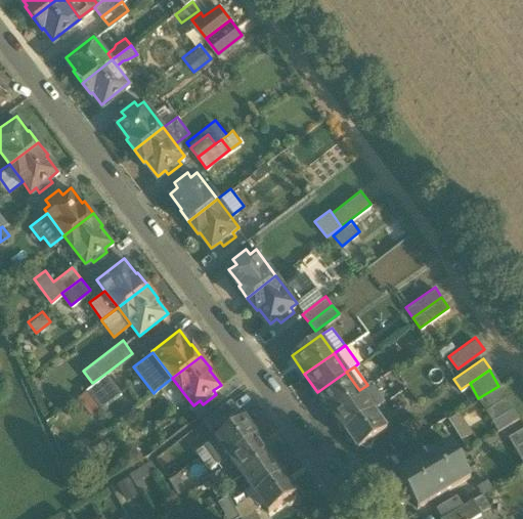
[(359,390),(346,372),(317,392),(331,411),(359,390)]
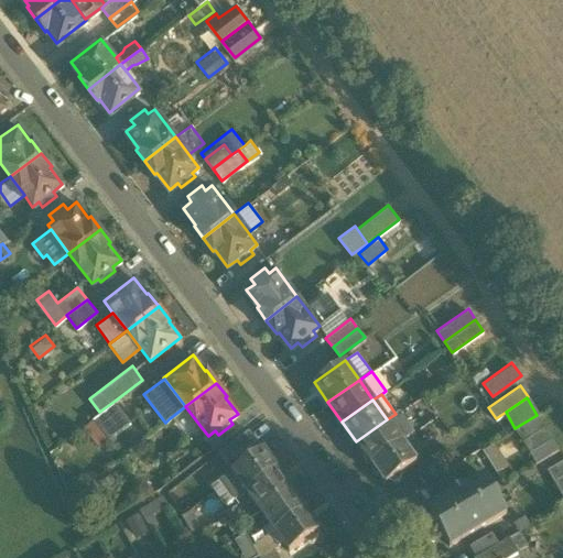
[(130,422),(115,401),(99,412),(94,416),(108,436),(109,437),(130,422)]
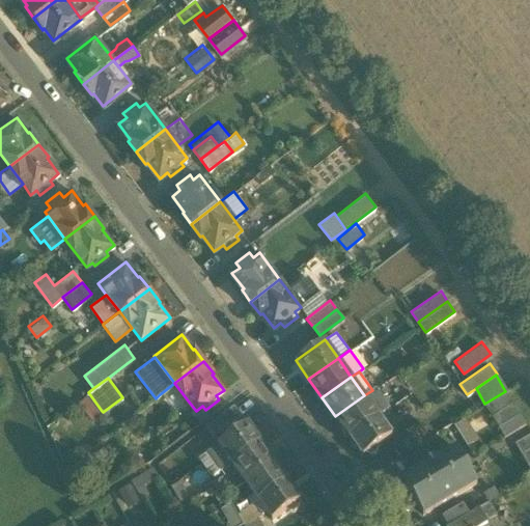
[(174,383),(160,394),(173,412),(188,400),(174,383)]
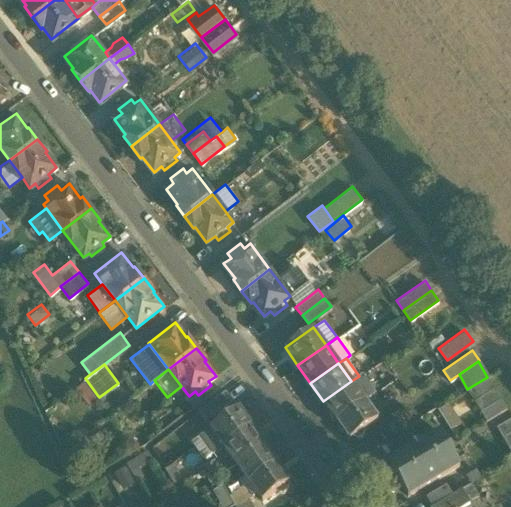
[(359,376),(351,381),(364,399),(373,392),(361,374),(359,376)]
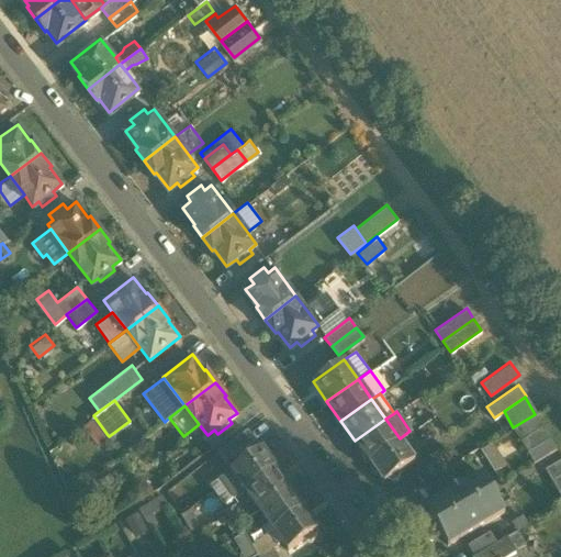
[(513,427),(534,460),(556,447),(535,414),(513,427)]
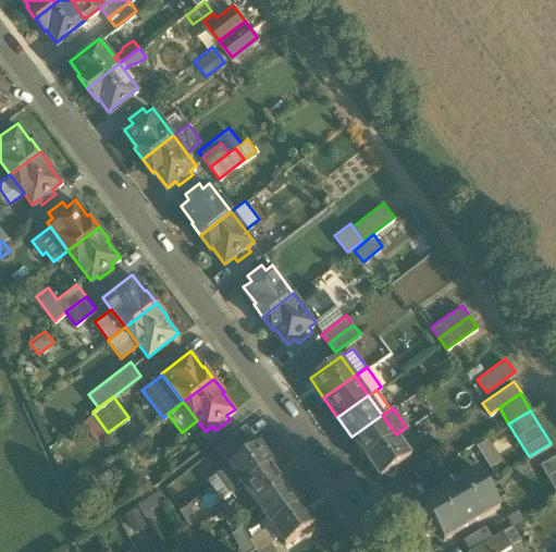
[(95,439),(107,431),(93,412),(82,419),(95,439)]
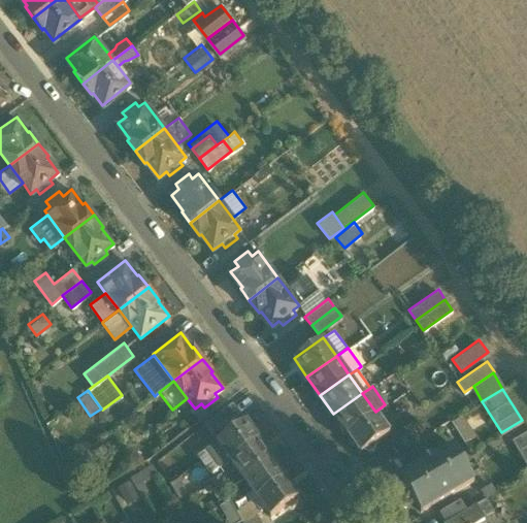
[(347,432),(375,412),(362,393),(333,414),(347,432)]
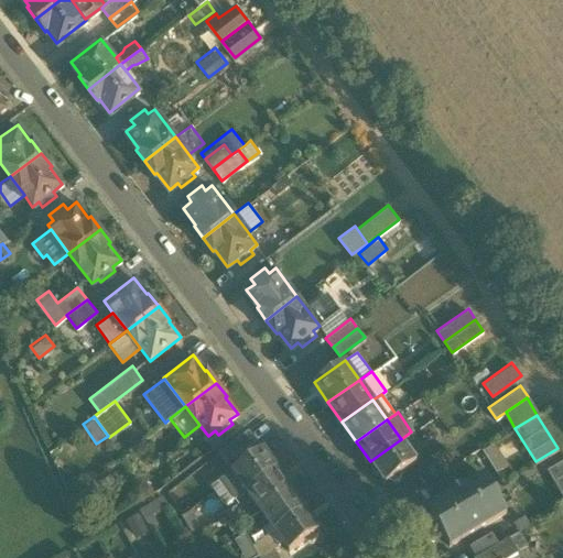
[(227,444),(235,455),(256,438),(248,428),(227,444)]
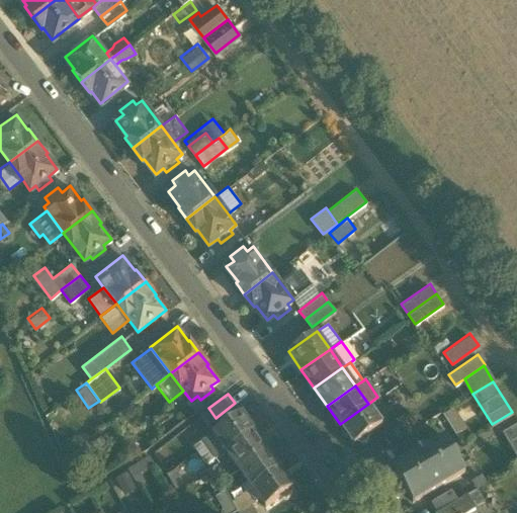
[(381,423),(368,404),(340,424),(353,443),(357,440),(361,442),(366,441),(368,437),(368,433),(381,423)]
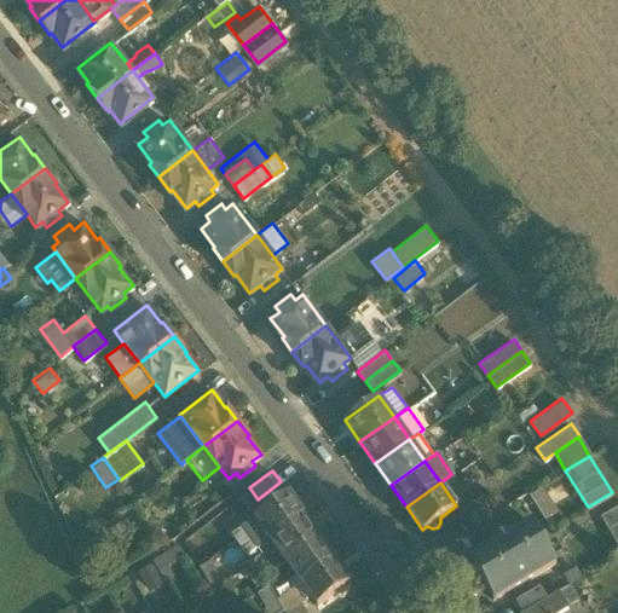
[(556,510),(542,484),(529,492),(543,518),(556,510)]
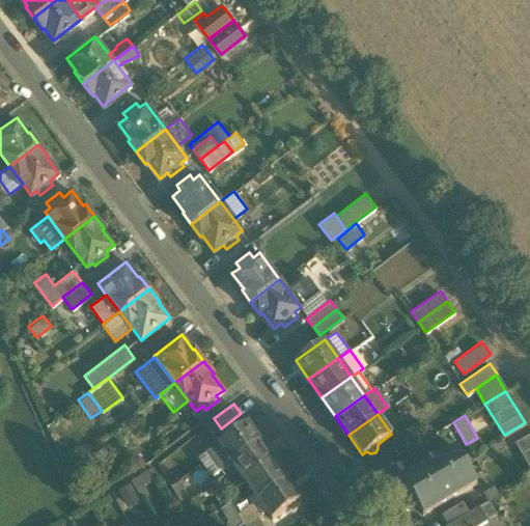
[(205,424),(213,435),(221,428),(214,418),(205,424)]
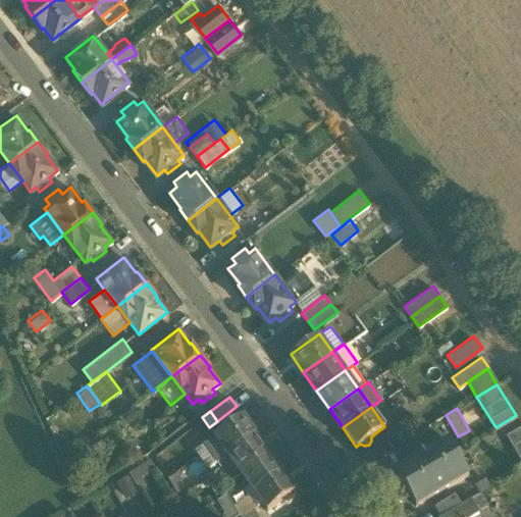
[(243,414),(214,434),(227,453),(256,432),(243,414)]
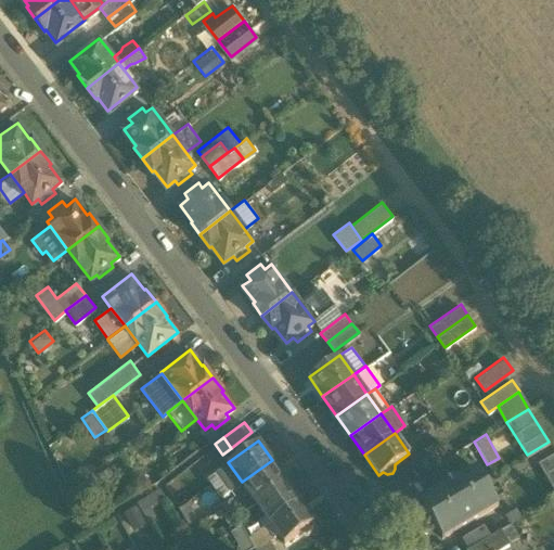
[(553,451),(538,461),(553,489),(553,451)]
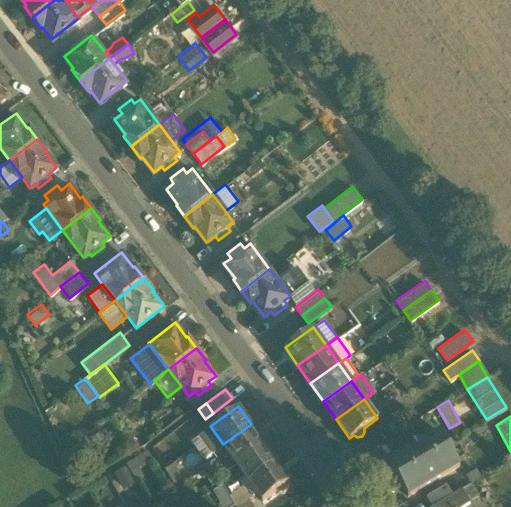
[(223,444),(236,462),(264,442),(251,424),(223,444)]
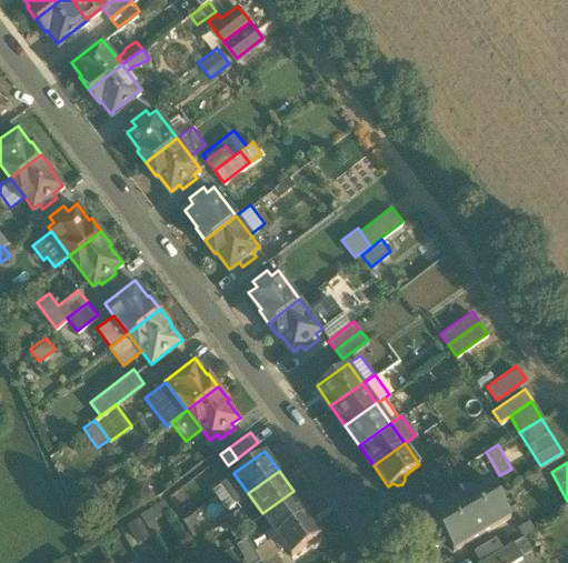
[(236,502),(248,493),(233,473),(221,482),(236,502)]
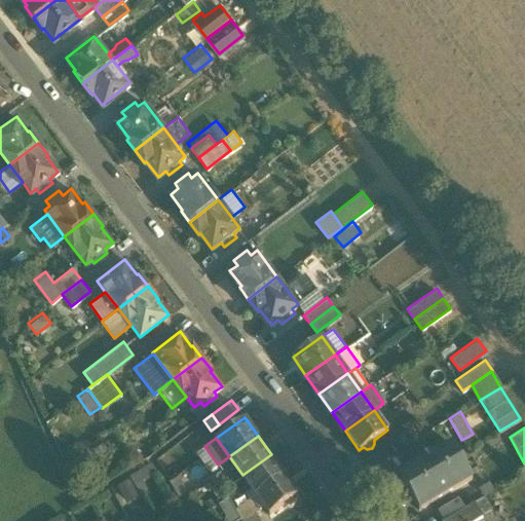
[(399,474),(418,508),(472,476),(452,442),(430,454),(428,452),(418,458),(419,461),(399,474)]
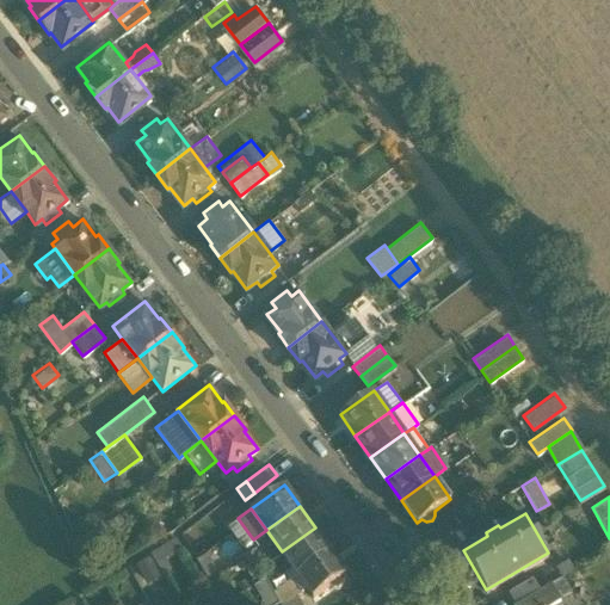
[(244,547),(253,539),(238,518),(228,525),(244,547)]
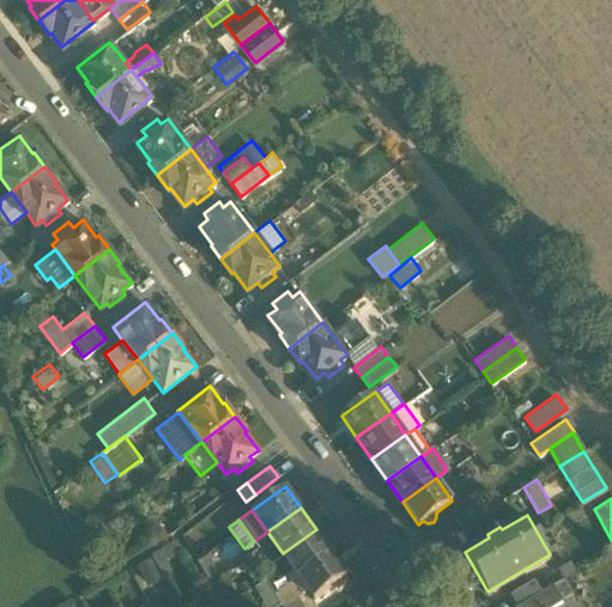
[(283,553),(297,575),(332,551),(316,529),(283,553)]
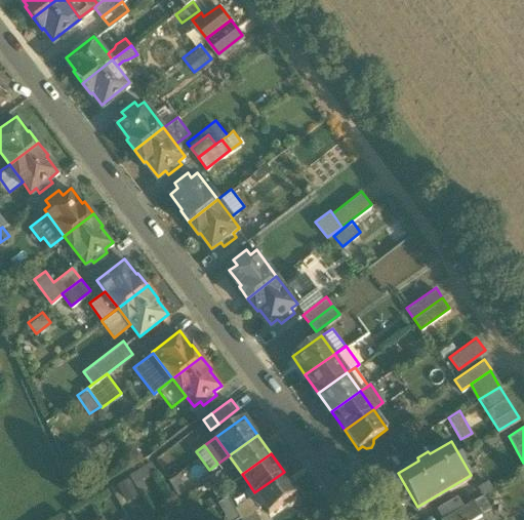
[(150,460),(129,473),(139,490),(147,486),(142,477),(156,469),(150,460)]
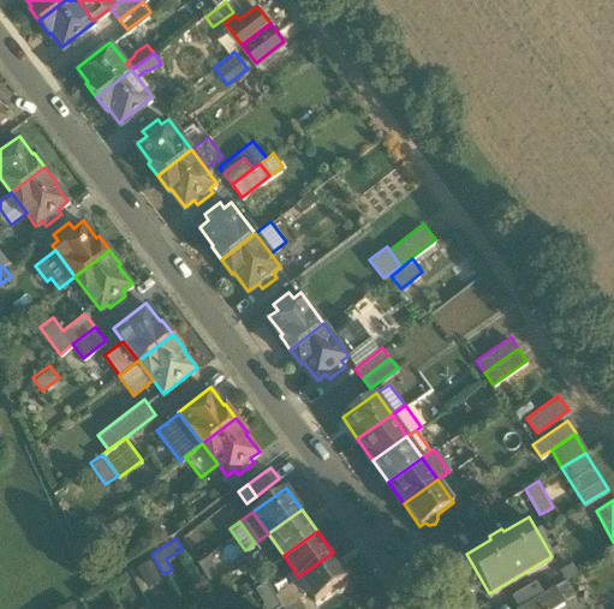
[(208,553),(197,560),(208,578),(219,572),(208,553)]
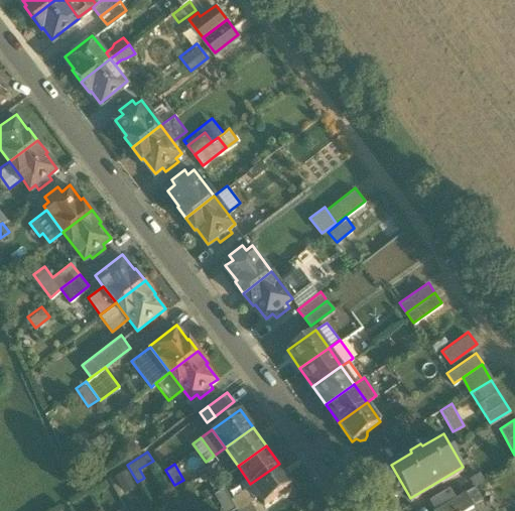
[(292,483),(279,464),(250,484),(258,496),(264,503),(279,492),(283,495),(288,493),(289,490),(288,486),(292,483)]
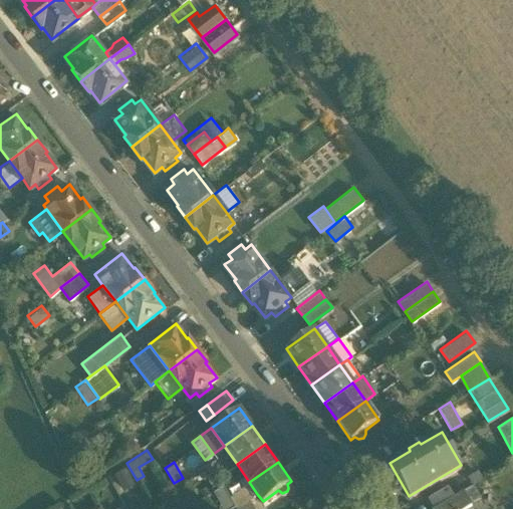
[(124,465),(112,472),(122,489),(135,482),(124,465)]
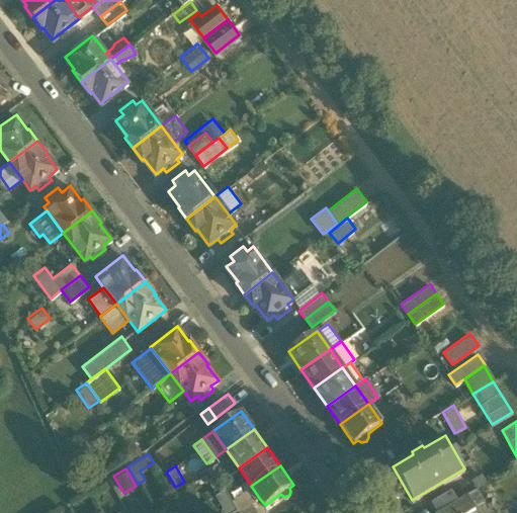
[(231,500),(237,509),(238,512),(252,503),(259,498),(251,486),(231,500)]
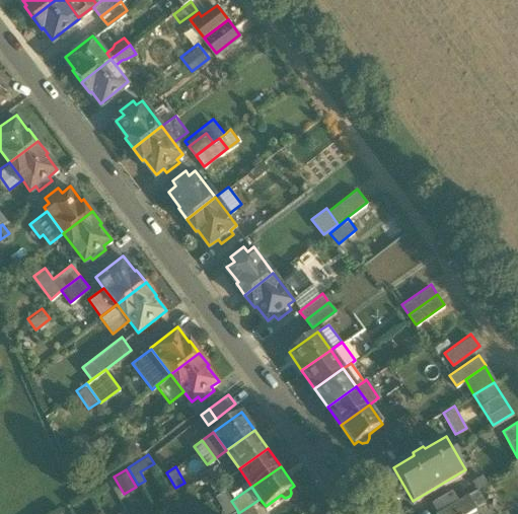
[(466,494),(474,507),(486,501),(477,487),(466,494)]
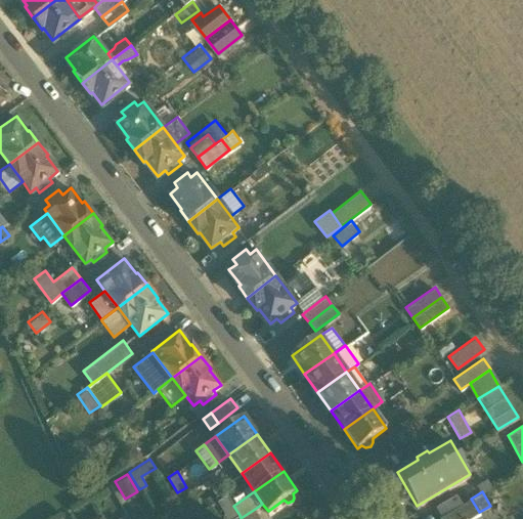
[(435,506),(441,516),(462,504),(455,492),(435,506)]
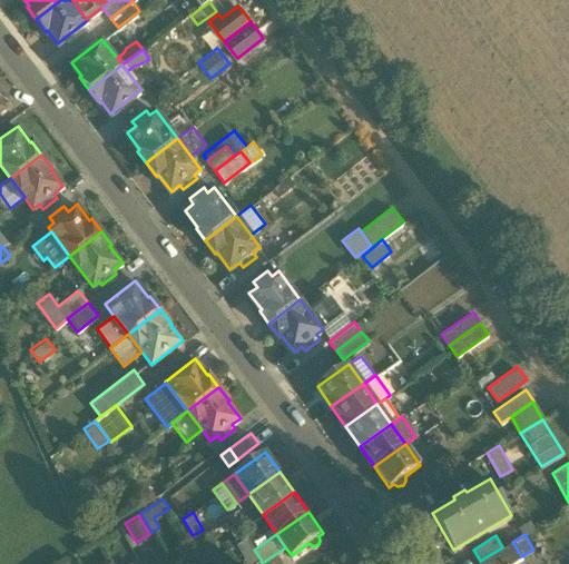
[(235,544),(247,563),(253,563),(261,560),(254,550),(247,537),(235,544)]
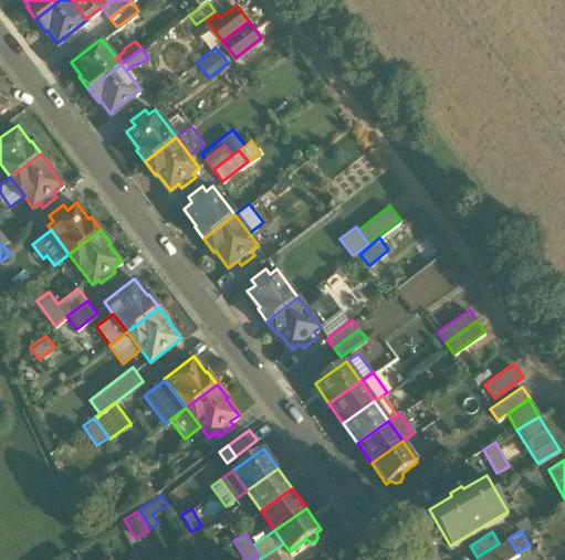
[(509,538),(499,543),(477,557),(478,559),(505,559),(518,553),(518,552),(509,538)]
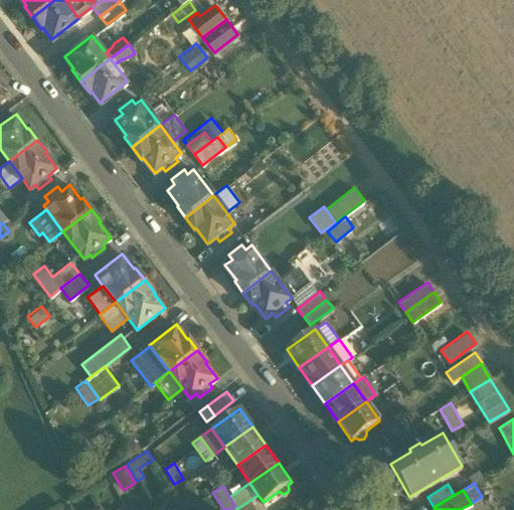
[(257,509),(250,500),(236,509),(237,509),(257,509)]
